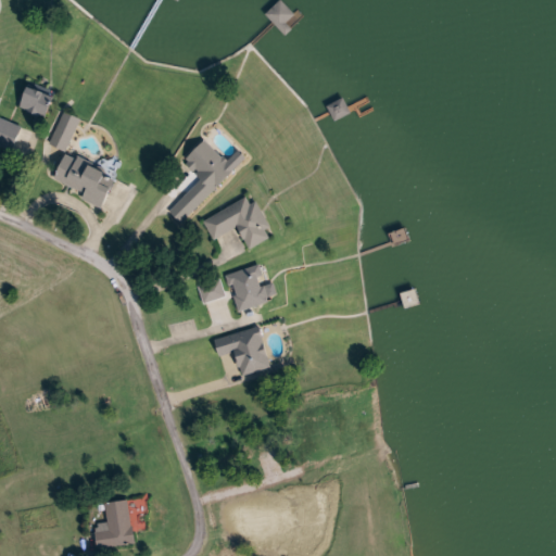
[(295,29),(287,36),(268,14),(283,0),(295,15),(288,21),(295,29)]
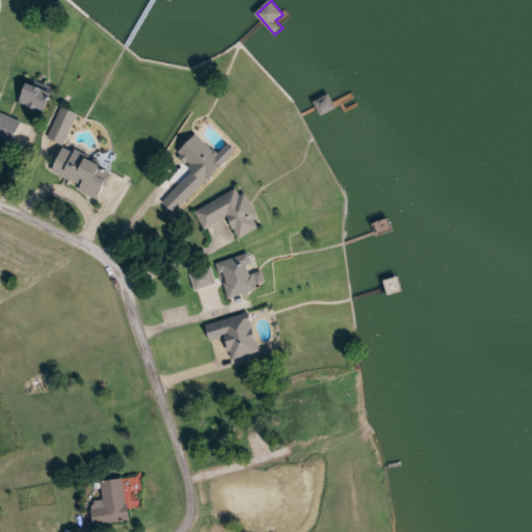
[(44,113),(21,102),(30,82),(53,92),(44,113)]
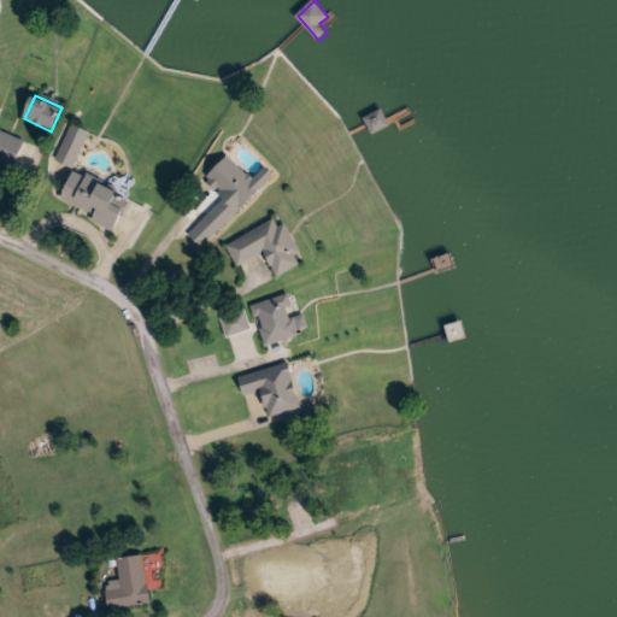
[(90,131),(74,168),(56,159),(72,123),(90,131)]
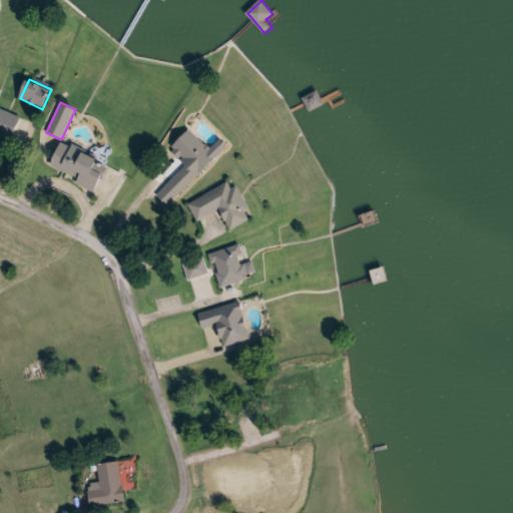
[(15,140),(0,133),(0,110),(2,106),(26,117),(15,140)]
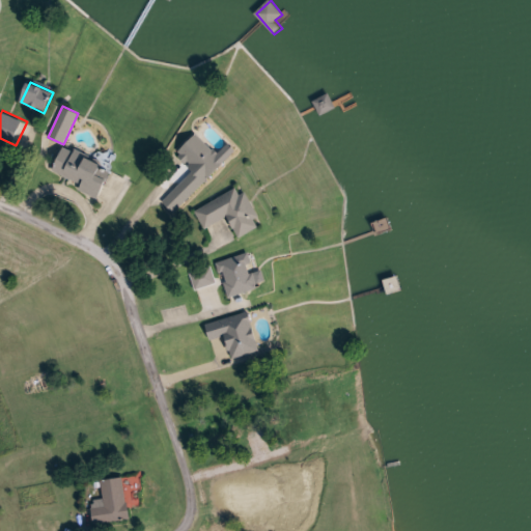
[(194,170),(177,154),(198,134),(226,162),(174,213),(162,201),(194,170)]
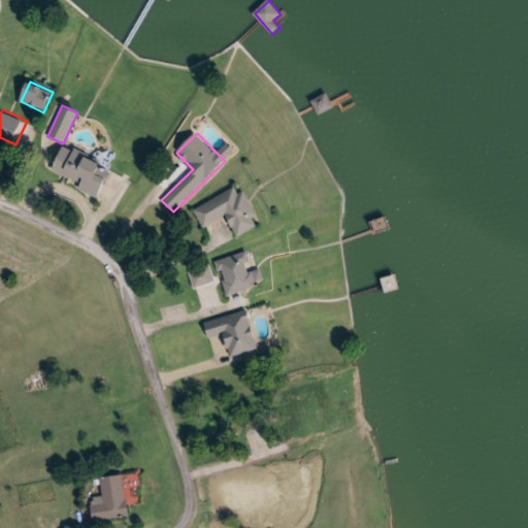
[(65,144),(112,166),(99,195),(52,172),(65,144)]
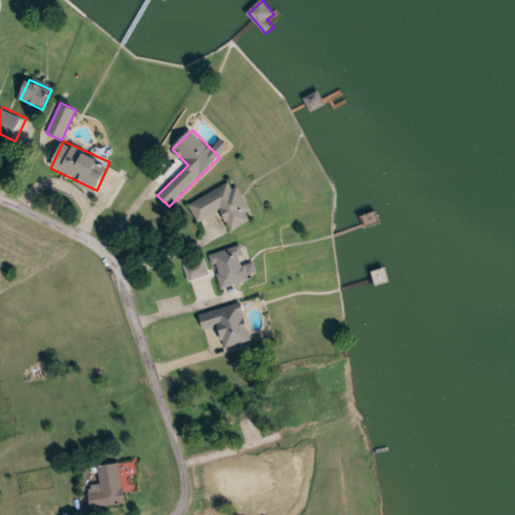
[(239,186),(251,210),(247,212),(251,220),(232,230),(221,210),(198,221),(189,203),(231,183),(234,188),(239,186)]
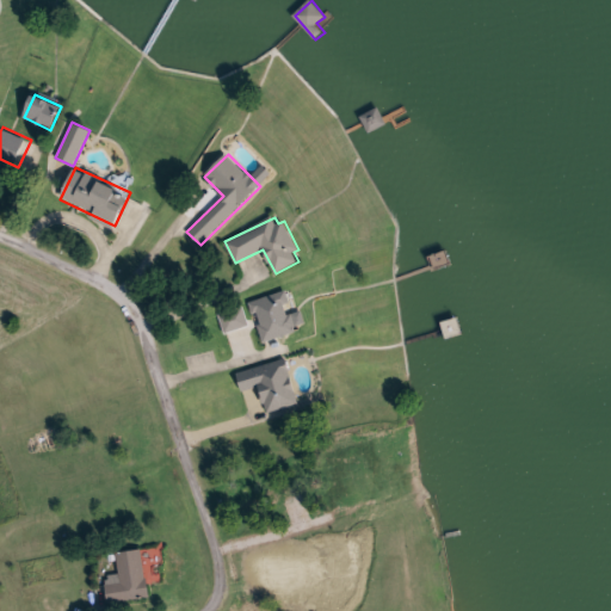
[(261,343),(250,301),(288,290),(300,332),(261,343)]
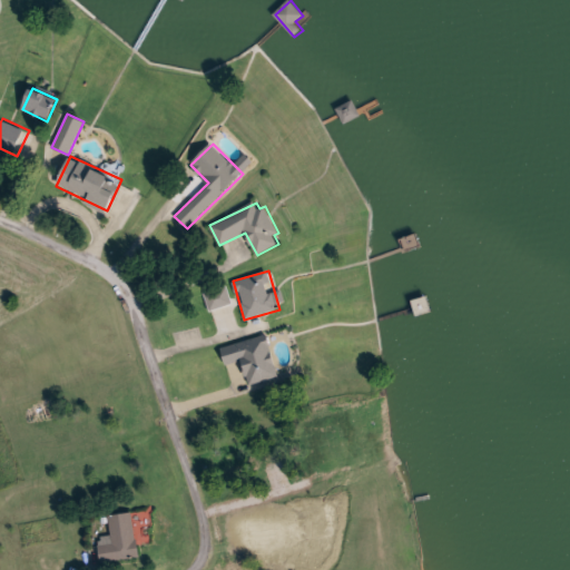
[(140,557),(101,562),(98,540),(111,538),(108,516),(134,512),(140,557)]
